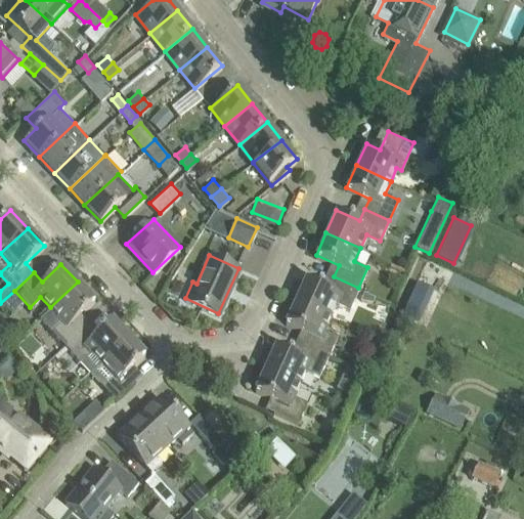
[(306,277),(296,300),(330,315),(336,302),(349,308),(358,288),(334,276),(329,288),(306,277)]
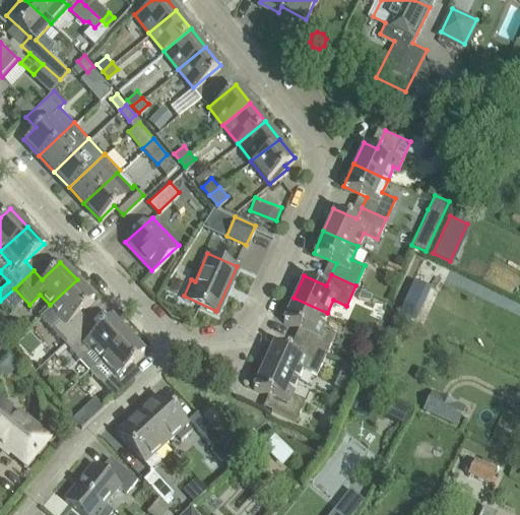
[(412,277),(397,311),(413,318),(429,285),(412,277)]
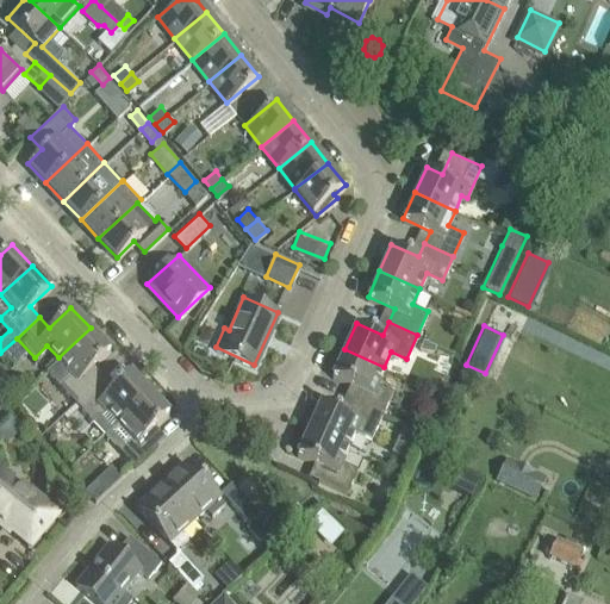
[(57,381),(75,400),(98,380),(88,369),(110,349),(91,328),(58,357),(69,371),(57,381)]
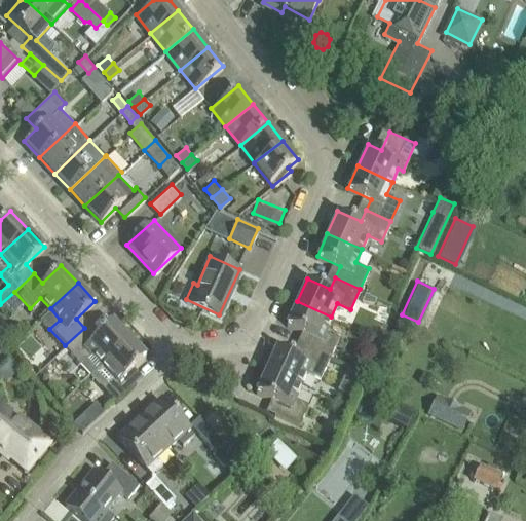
[(365,291),(362,299),(373,301),(376,296),(365,291)]
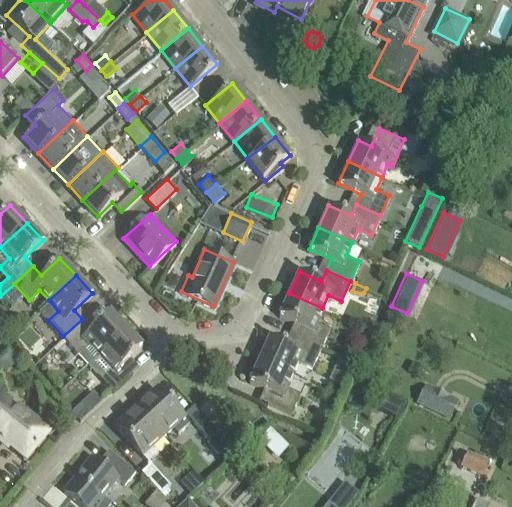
[(316,321),(322,308),(289,293),(279,315),(301,325),(296,336),(321,347),(330,327),(316,321)]
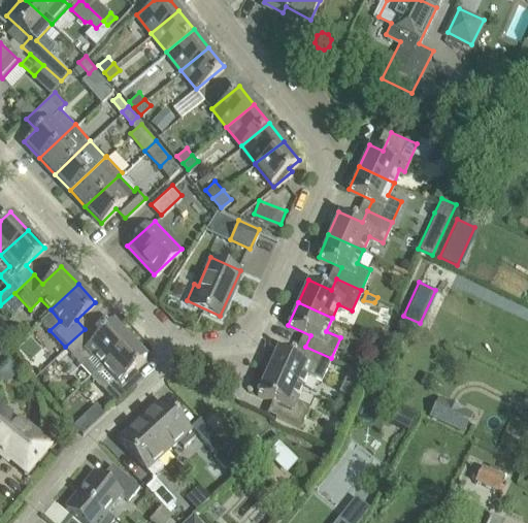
[(92,372),(101,364),(129,338),(111,320),(93,337),(85,329),(65,347),(80,364),(83,362),(92,372)]
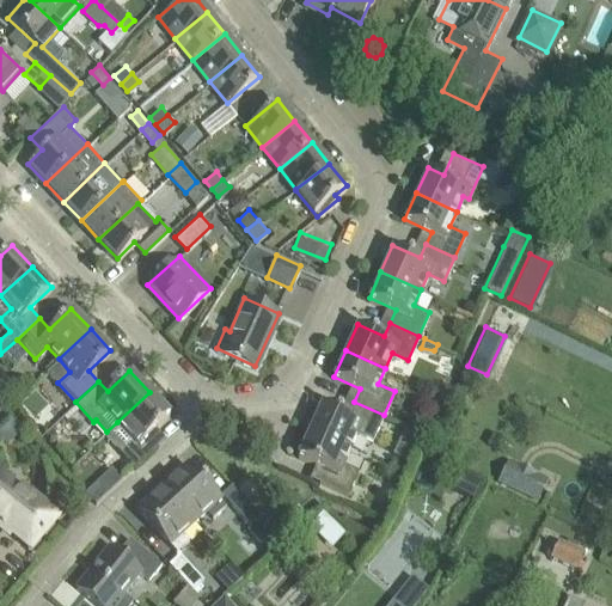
[(116,446),(134,465),(157,444),(147,433),(169,412),(150,392),(117,422),(106,432),(117,444),(116,446)]
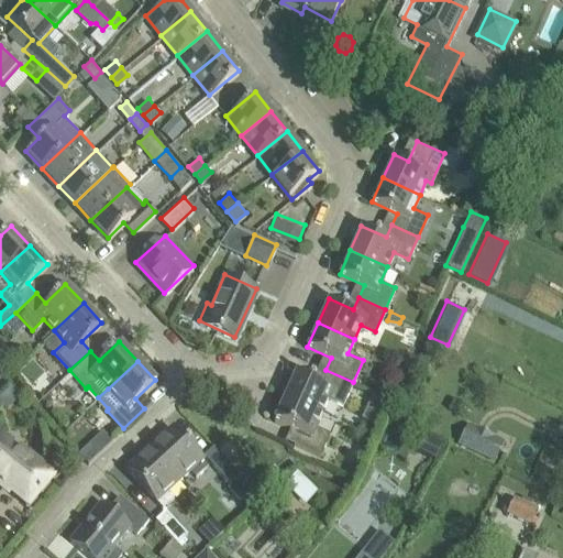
[(296,370),(285,394),(322,411),(328,397),(343,404),(353,382),(326,370),(321,382),(296,370)]
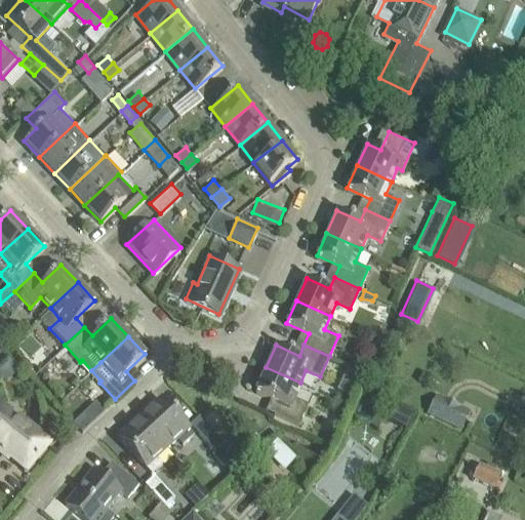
[(294,396),(300,383),(266,367),(255,390),(279,400),(274,411),(298,423),(308,402),(294,396)]
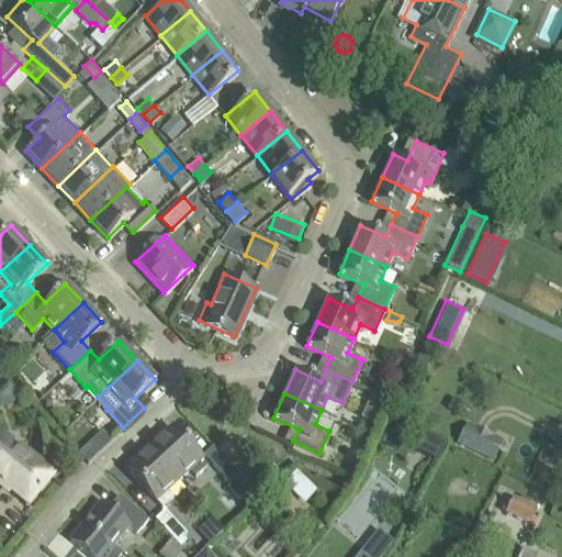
[(475,421),(464,442),(486,453),(496,431),(475,421)]
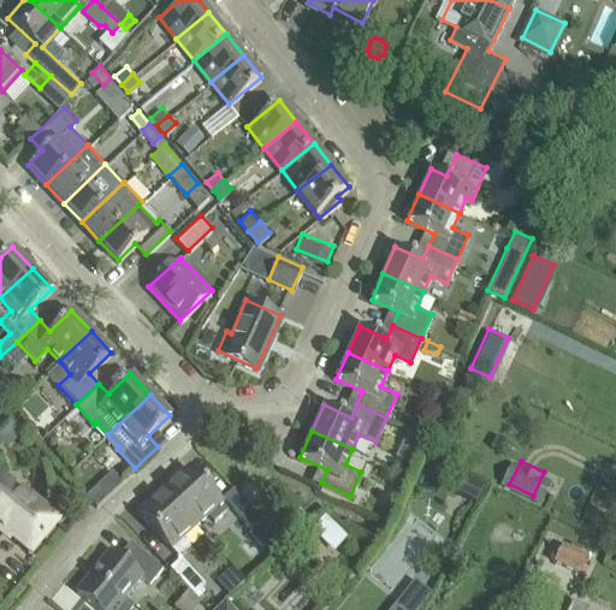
[(189,466),(164,489),(195,522),(207,511),(214,519),(227,507),(189,466)]
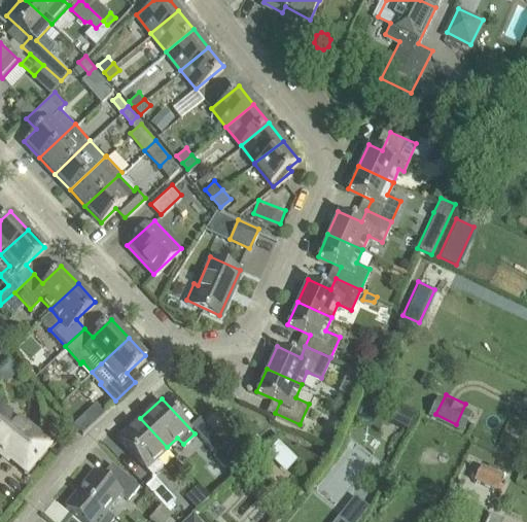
[(0,407),(0,448),(2,451),(4,449),(27,467),(49,441),(36,429),(32,433),(0,407)]
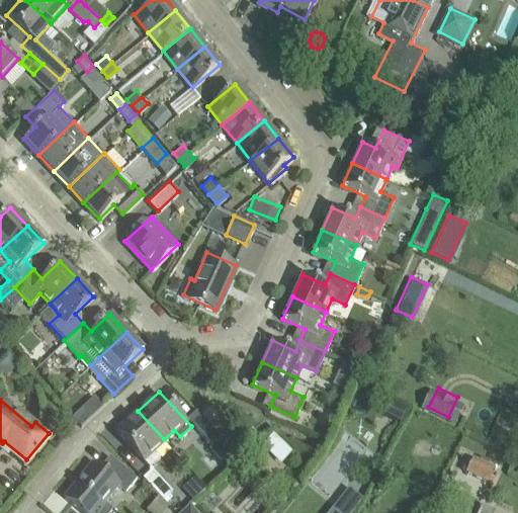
[(79,408),(72,415),(81,424),(88,418),(79,408)]
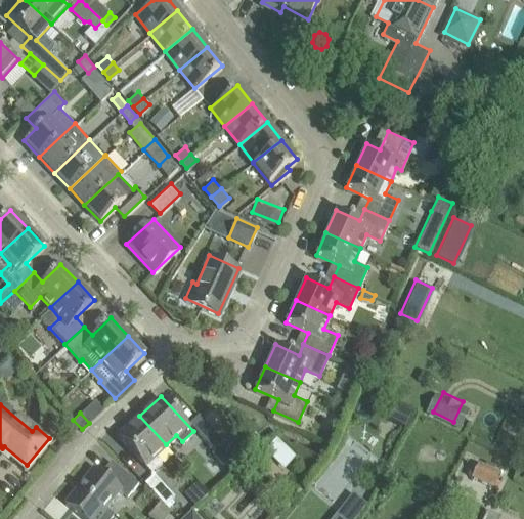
[(199,413),(189,421),(214,448),(223,440),(199,413)]
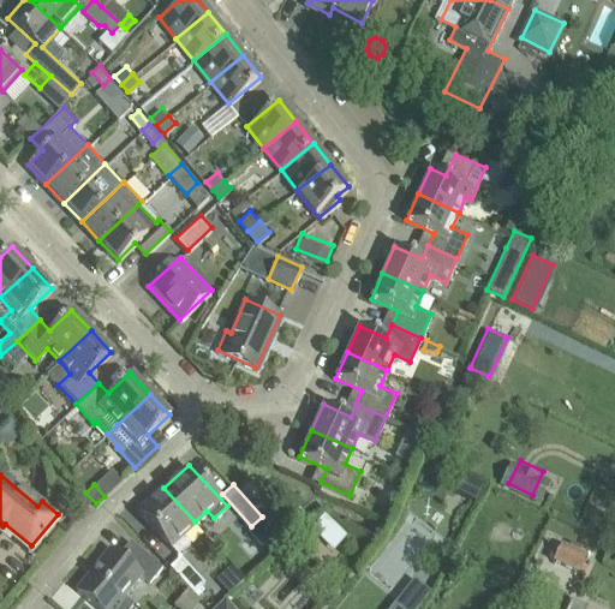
[(183,532),(195,521),(163,488),(139,509),(177,551),(190,539),(183,532)]
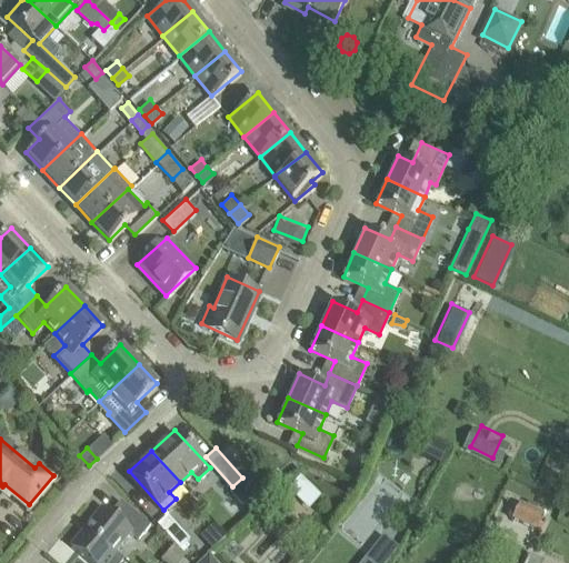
[(63,459),(63,460),(63,462),(63,463),(65,464),(66,465),(67,466),(68,468),(69,468),(71,468),(72,468),(73,468),(76,466),(77,465),(77,464),(78,463),(79,462),(79,460),(79,459),(78,458),(78,456),(77,455),(76,454),(75,453),(73,453),(71,452),(70,452),(69,453),(68,453),(66,454),(65,455),(65,456),(63,458),(63,459)]
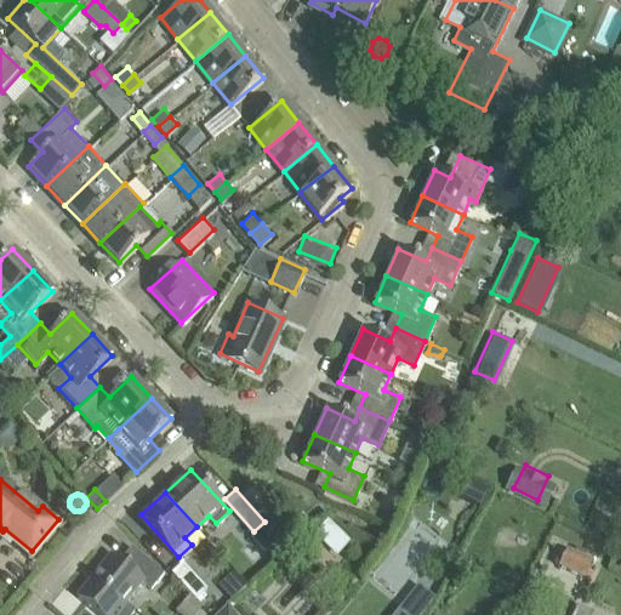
[(339,551),(351,537),(329,517),(315,530),(339,551)]
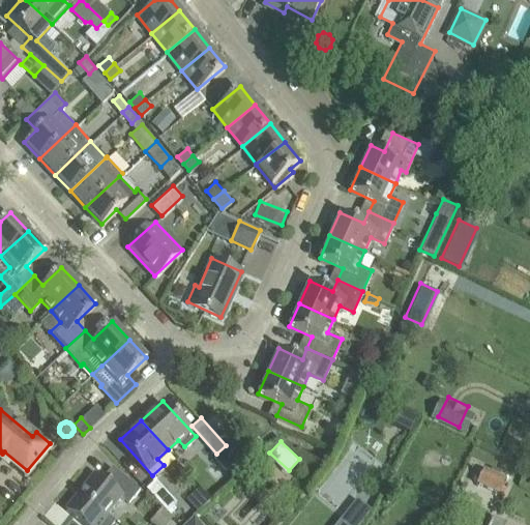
[(238,459),(229,467),(234,472),(242,464),(238,459)]
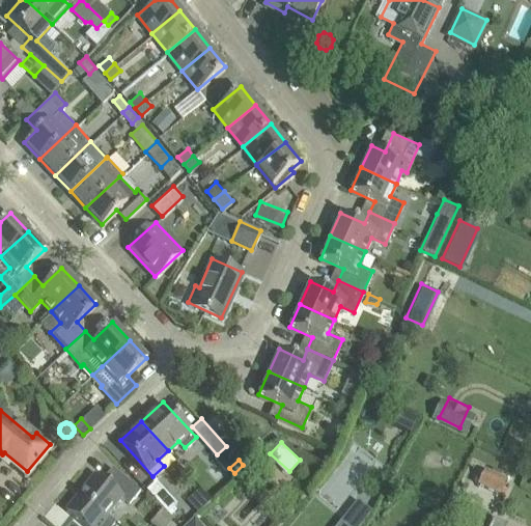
[(66,508),(88,525),(91,525),(108,507),(109,508),(120,495),(129,502),(140,488),(112,465),(102,478),(94,472),(66,508)]
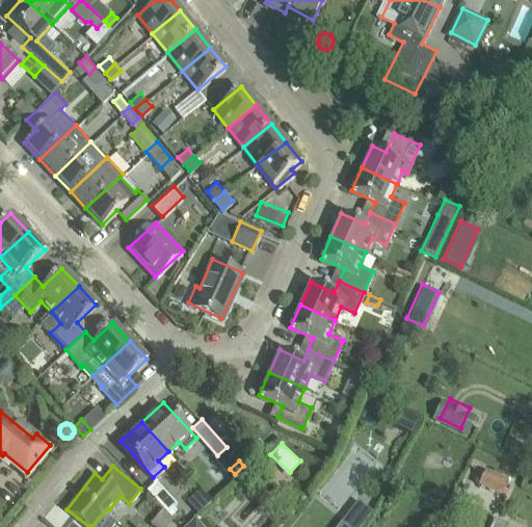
[(507,479),(485,468),(478,481),(501,493),(507,479)]
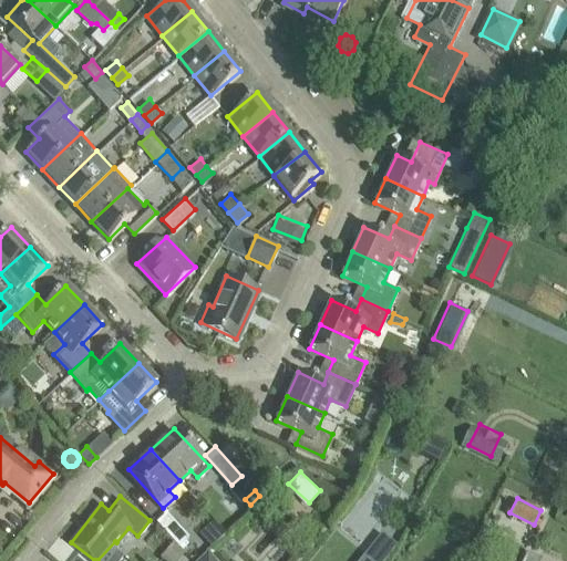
[(156,520),(174,539),(177,544),(188,534),(166,511),(156,520)]
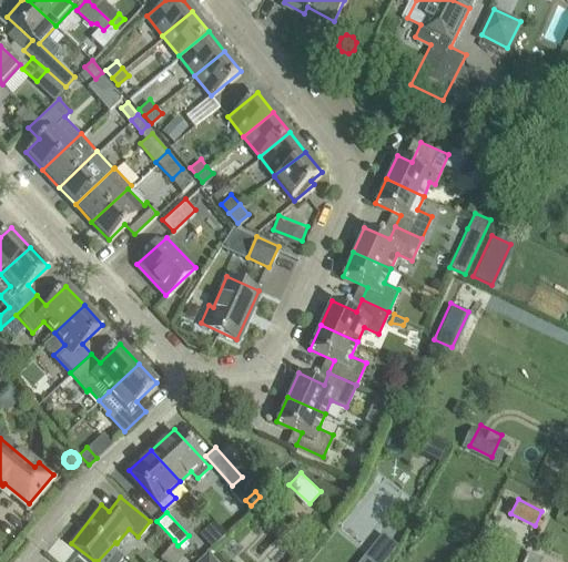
[(214,520),(202,530),(212,541),(224,531),(214,520)]
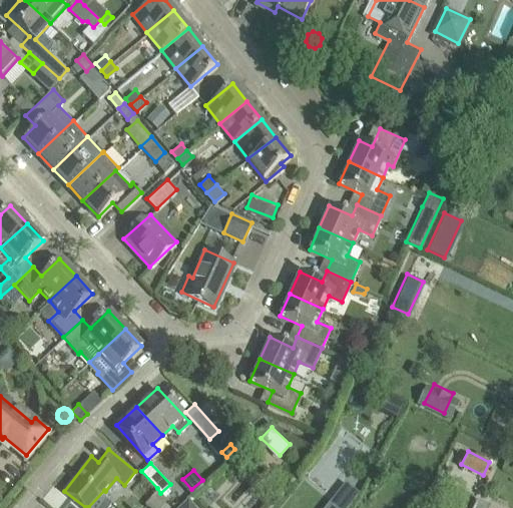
[(160,507),(168,501),(160,493),(157,488),(145,502),(151,507),(160,507)]
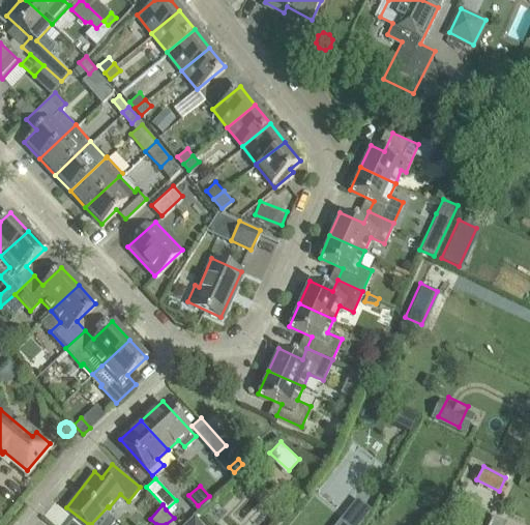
[(493,515),(488,524),(501,524),(504,520),(493,515)]
